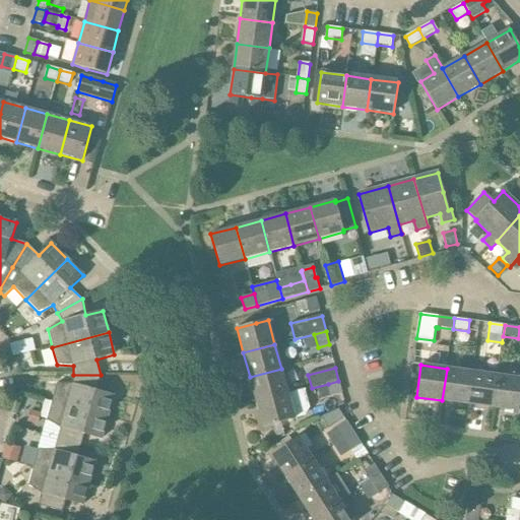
[(281,369),(250,377),(256,402),(287,393),(281,369)]
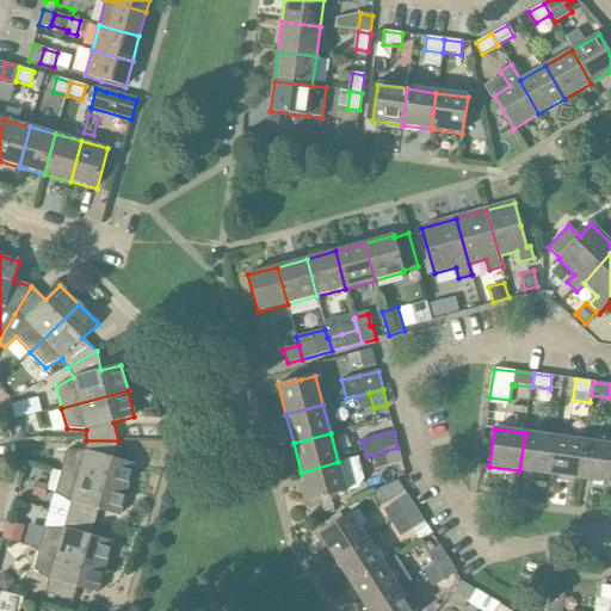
[(519,470),(549,475),(555,437),(525,433),(519,470)]
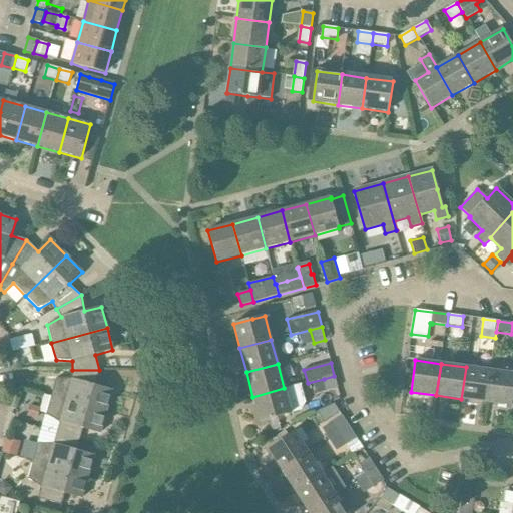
[(461,399),(486,402),(490,370),(466,367),(461,399)]
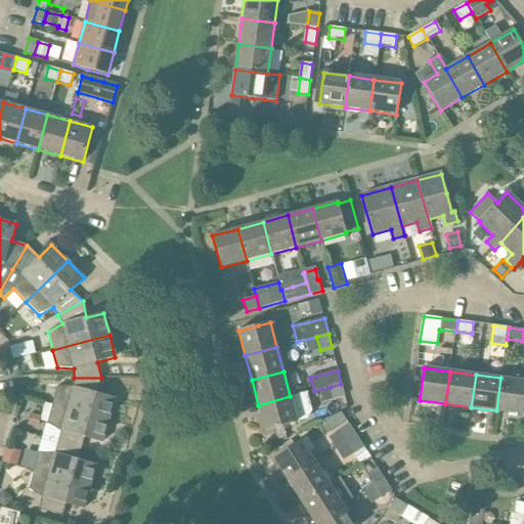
[(57,387),(52,404),(108,421),(115,398),(97,393),(101,378),(74,378),(74,387),(57,387)]
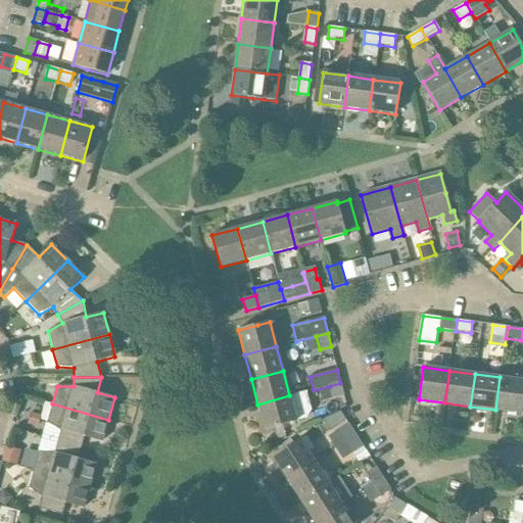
[(522,380),(500,377),(495,410),(522,414),(522,403),(522,380)]
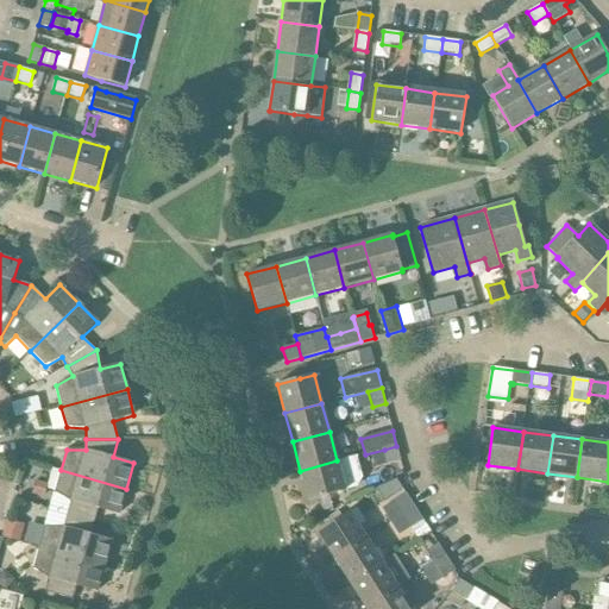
[(384,450),(388,464),(401,460),(396,446),(384,450)]
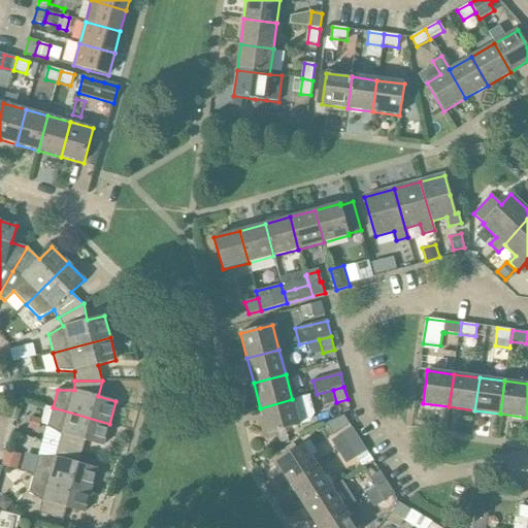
[(293,400),(292,399),(260,408),(267,434),(299,426),(299,424),(309,422),(314,415),(308,396),(293,400)]
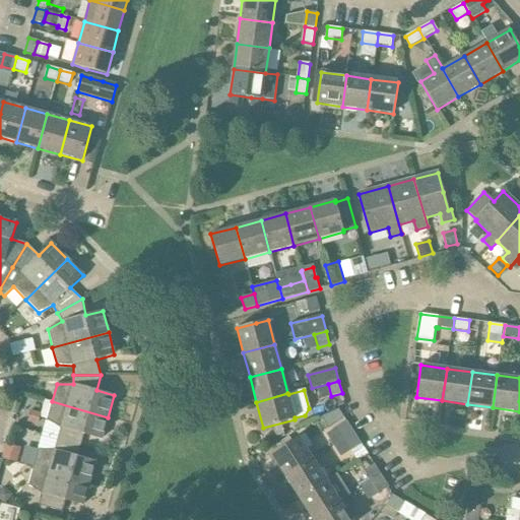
[(108,417),(52,401),(47,419),(60,428),(57,439),(81,446),(84,435),(102,440),(108,417)]
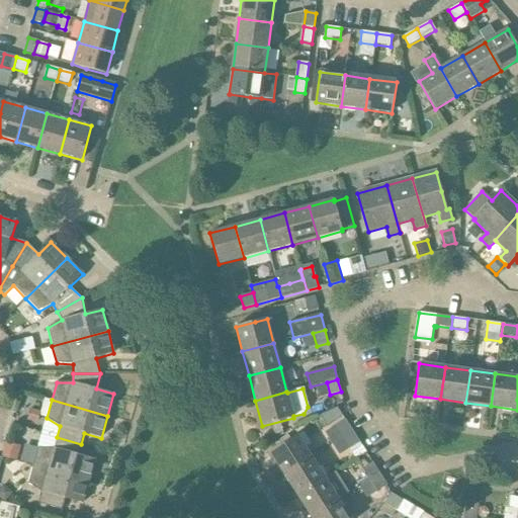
[(325,428),(343,416),(338,408),(318,417),(325,428)]
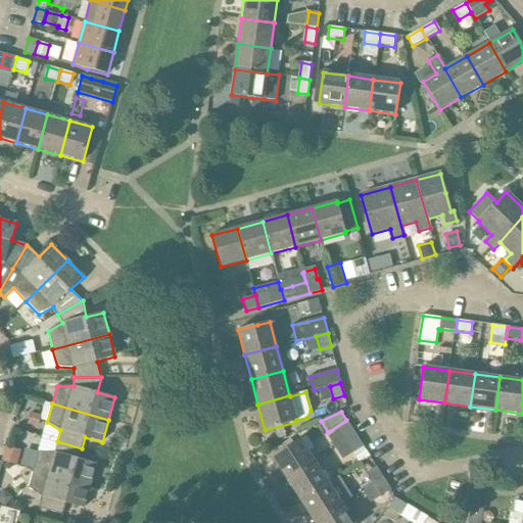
[(31,413),(27,425),(38,428),(41,416),(31,413)]
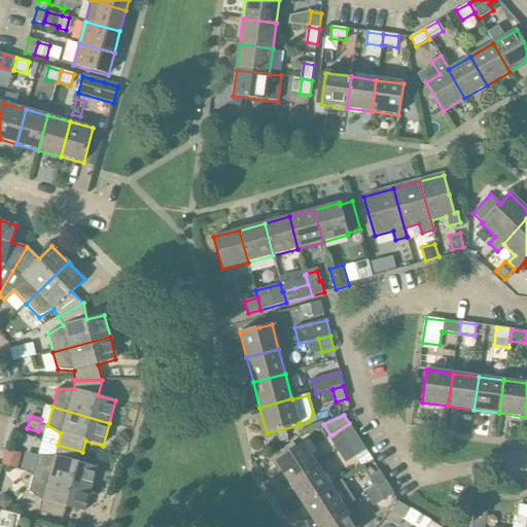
[(341,433),(348,445),(358,438),(351,427),(341,433)]
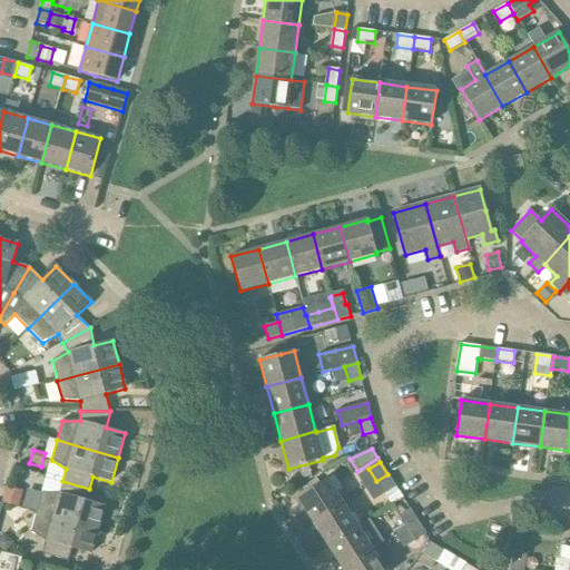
[(387,474),(376,481),(385,494),(395,487),(387,474)]
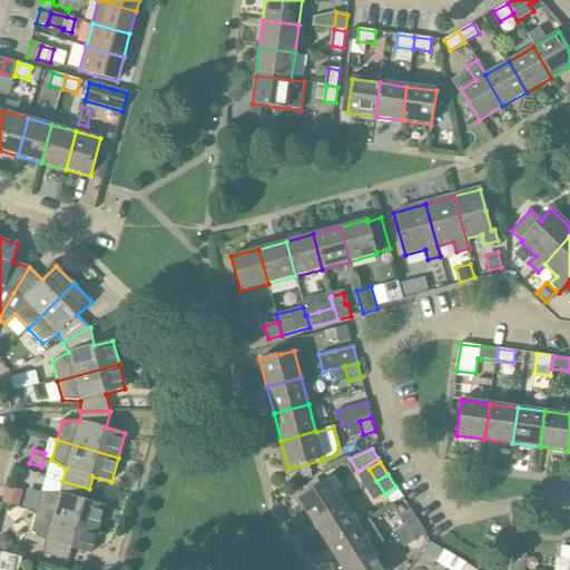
[(327,479),(316,487),(297,499),(313,522),(343,502),(327,479)]
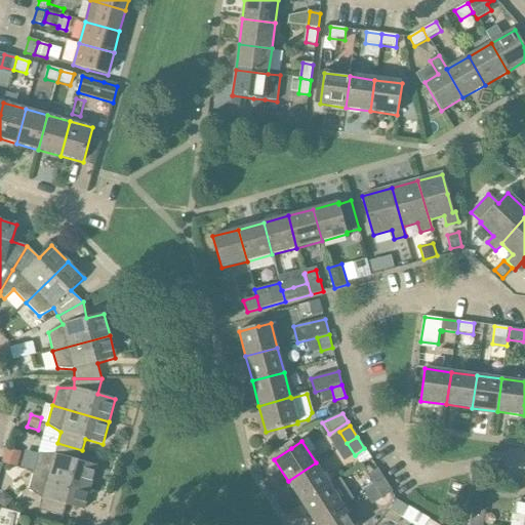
[(38,454),(34,472),(90,488),(96,466),(79,460),(82,450),(57,443),(54,454),(38,454)]
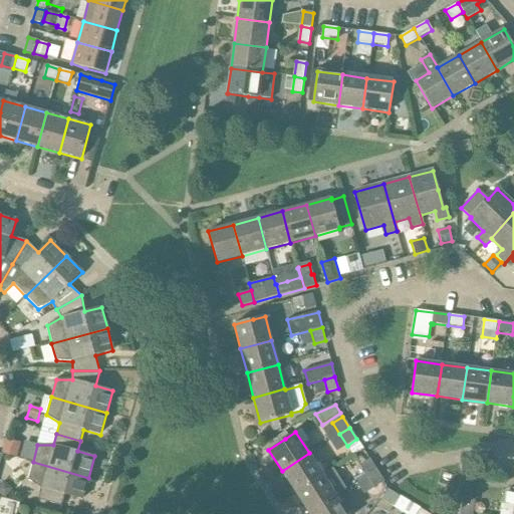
[(21,443),(7,439),(5,439),(1,455),(0,454),(0,462),(2,455),(17,459),(21,443)]
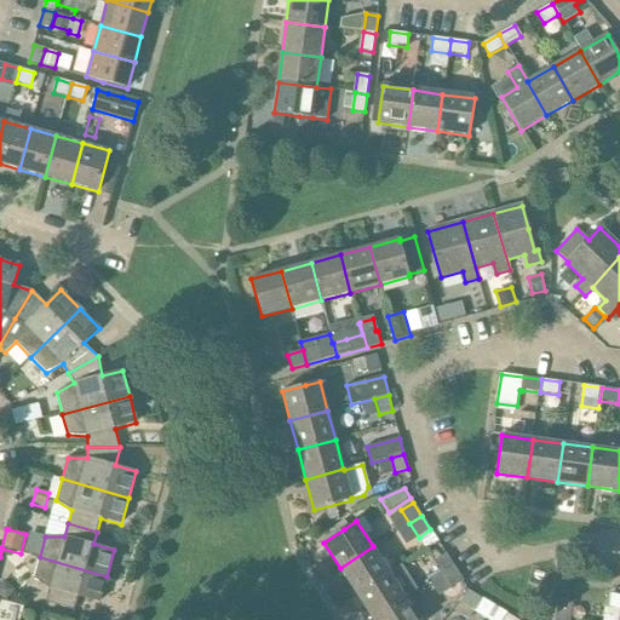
[(389,573),(373,546),(340,568),(356,593),(389,573)]
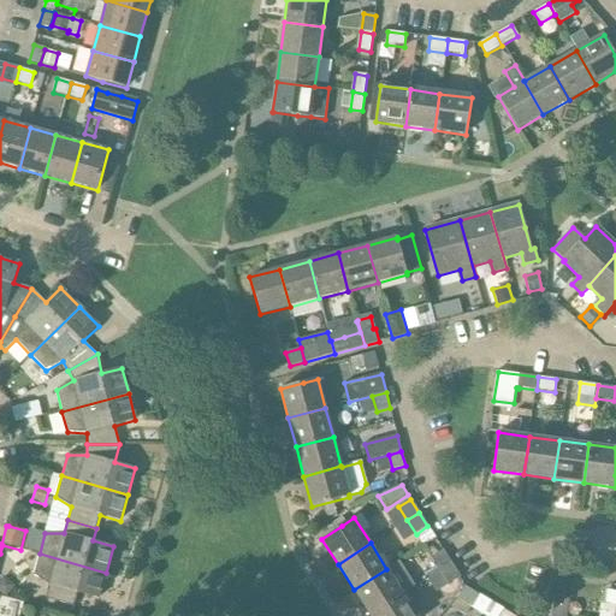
[(432,558),(440,572),(452,564),(443,550),(432,558)]
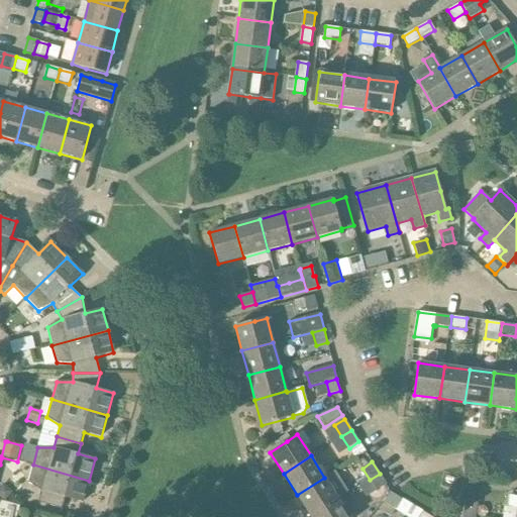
[(89,481),(33,464),(28,483),(41,491),(38,503),(62,509),(66,498),(83,503),(89,481)]
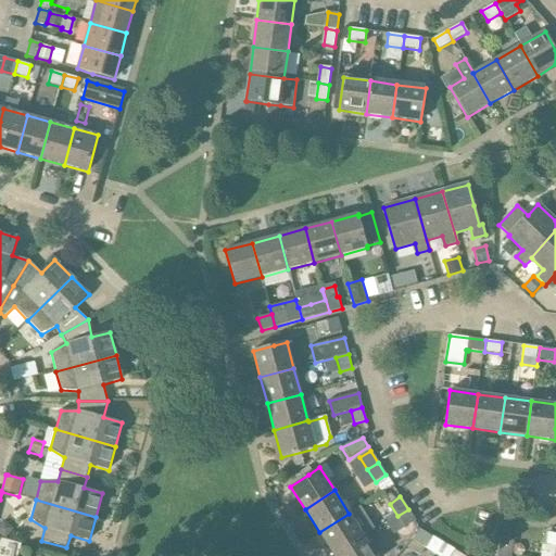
[(408,509),(397,516),(405,528),(416,521),(408,509)]
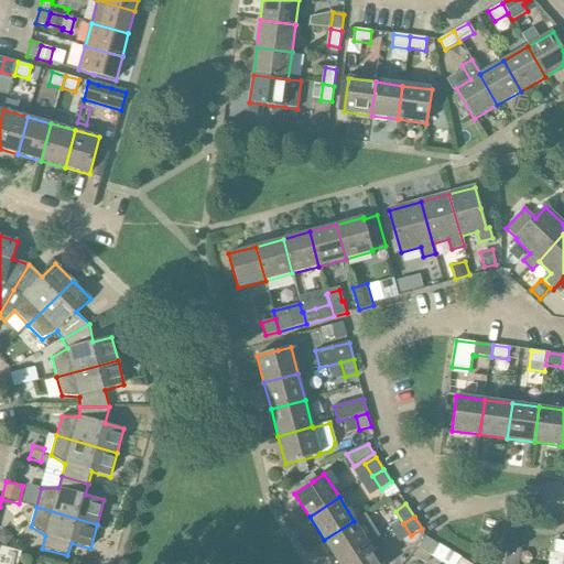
[(354,521),(324,540),(339,563),(369,544),(354,521)]
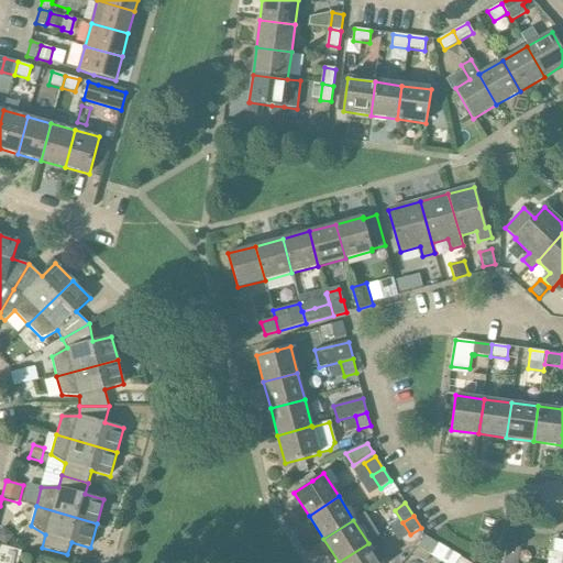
[(3,527),(0,530),(0,542),(4,547),(13,537),(3,527)]
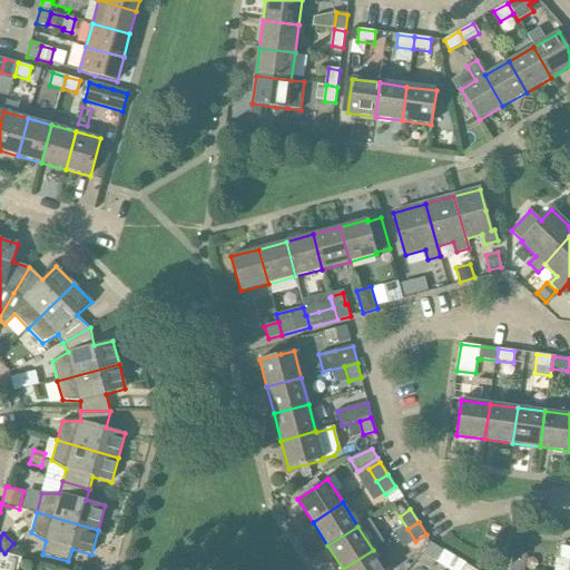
[(431,543),(424,554),(419,562),(432,569),(443,551),(431,543)]
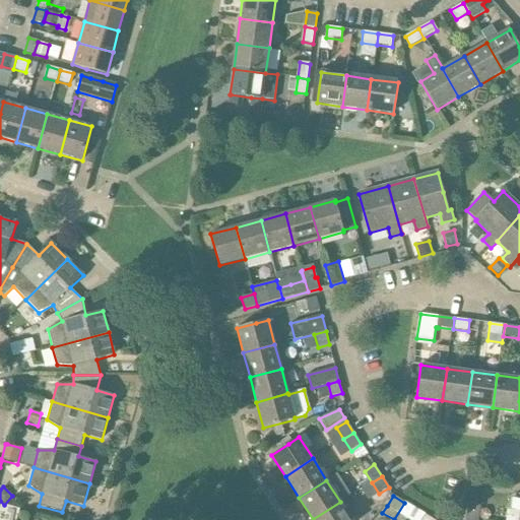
[(351,519),(340,502),(313,519),(351,519)]
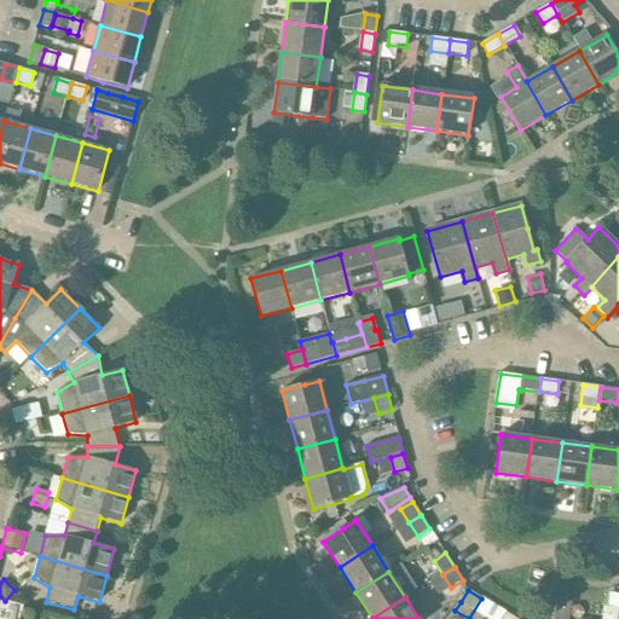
[(572,601),(557,600),(556,615),(570,618),(572,601)]
